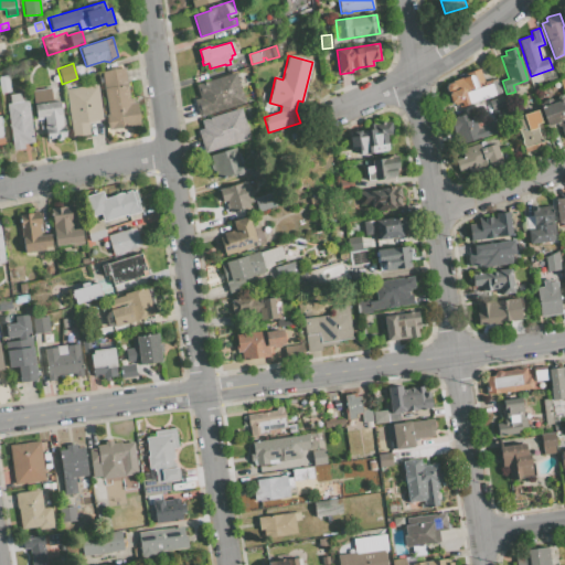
[(100,70),(125,66),(130,104),(138,103),(140,125),(107,129),(105,115),(107,115),(100,70)]
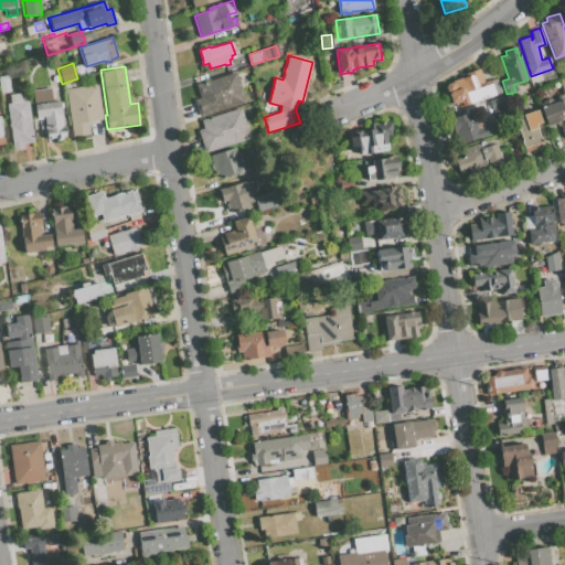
[(490,81),(489,80),(483,82),(479,70),(466,74),(466,76),(452,81),(454,85),(450,83),(447,84),(446,87),(447,91),(449,92),(448,95),(451,103),(454,104),(460,102),(461,106),(501,93),(496,78),(490,81)]
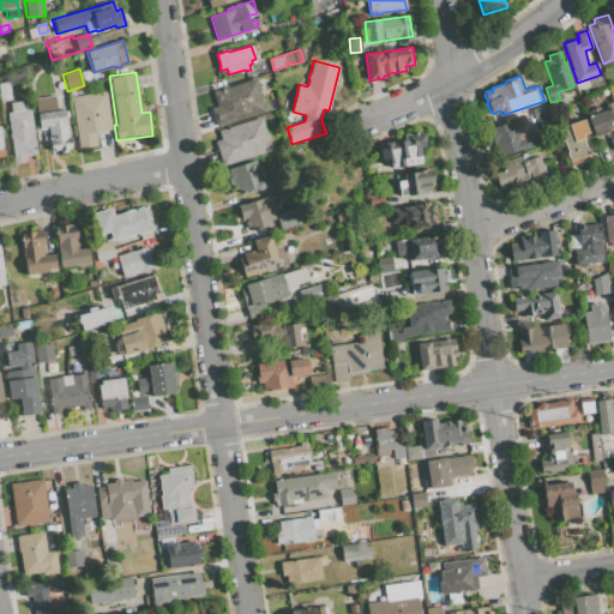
[(217,127),(266,112),(256,79),(212,92),(217,107),(211,109),(217,127)]
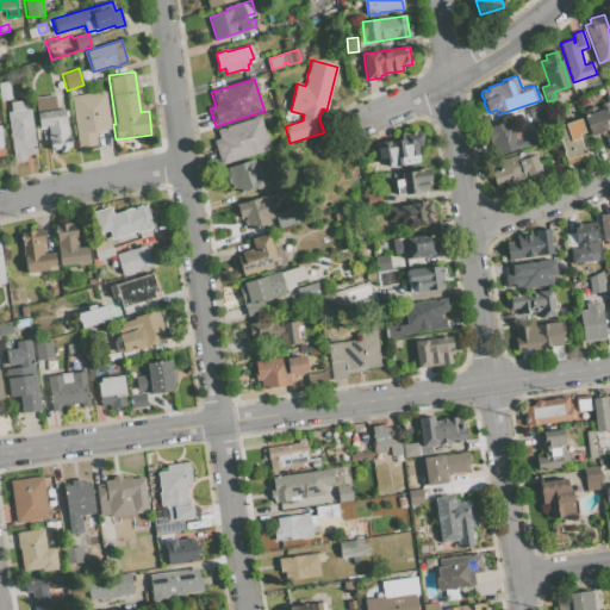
[(0,81),(8,81),(11,99),(0,99),(0,81)]
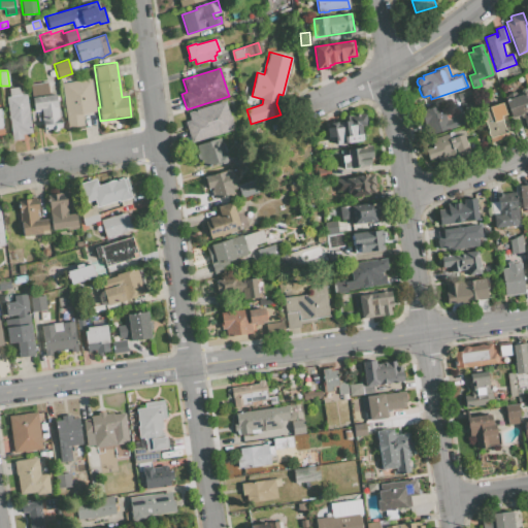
[(61,84),(91,79),(95,111),(81,113),(84,126),(67,128),(61,84)]
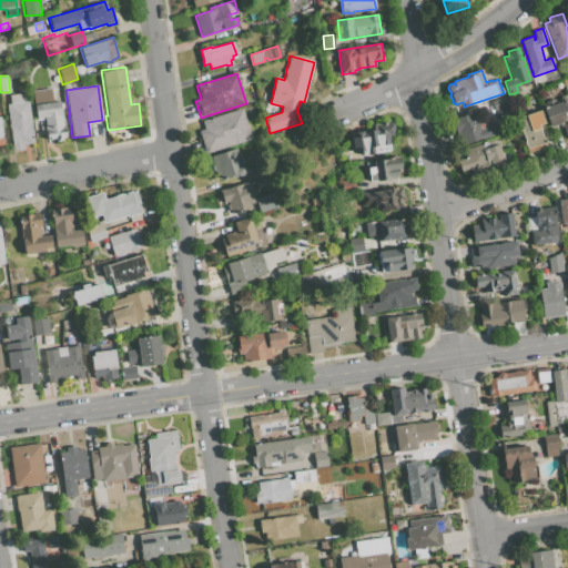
[(31,91),(50,88),(52,103),(61,101),(67,138),(62,138),(62,141),(54,142),(54,139),(47,140),(43,117),(36,118),(31,91)]
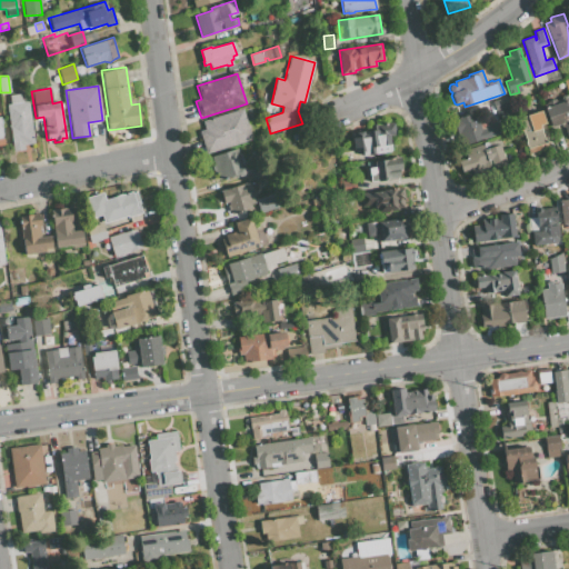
[(7,105),(10,103),(9,96),(20,93),(22,102),(28,101),(33,142),(23,145),(23,149),(12,151),(7,105)]
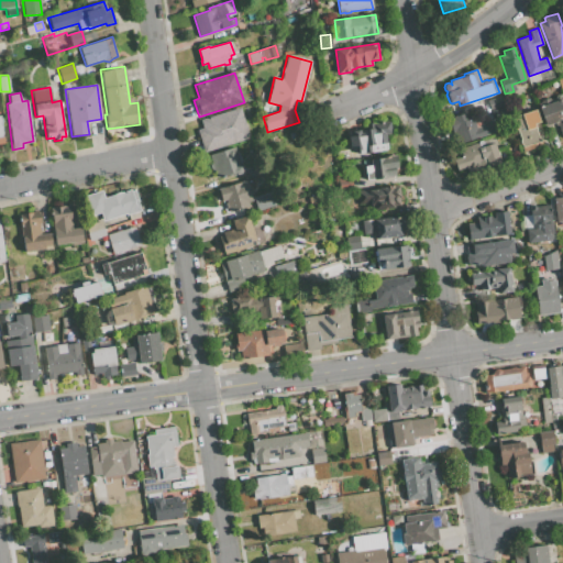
[(562,135),(562,134),(562,100),(561,95),(543,100),(544,105),(539,107),(544,124),(554,121),(556,128),(559,127),(562,135)]
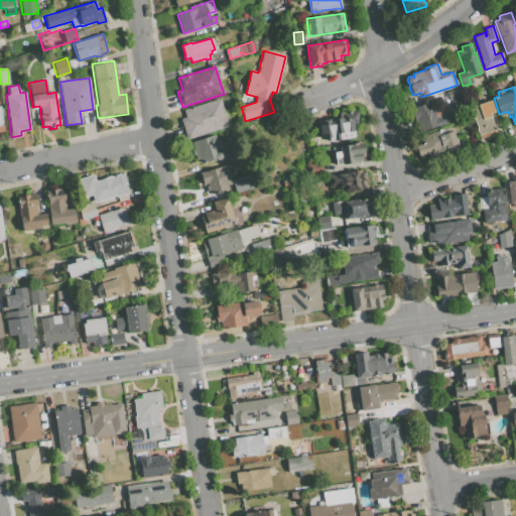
[(446,93),(449,101),(462,96),(459,88),(446,93)]
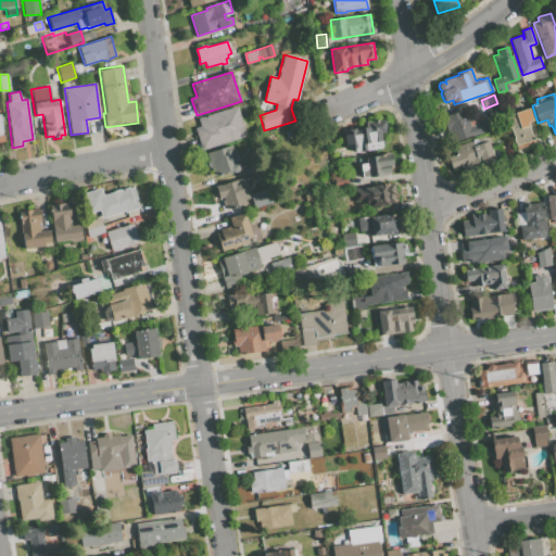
[(201,150),(245,137),(237,106),(198,118),(200,127),(196,128),(201,150)]
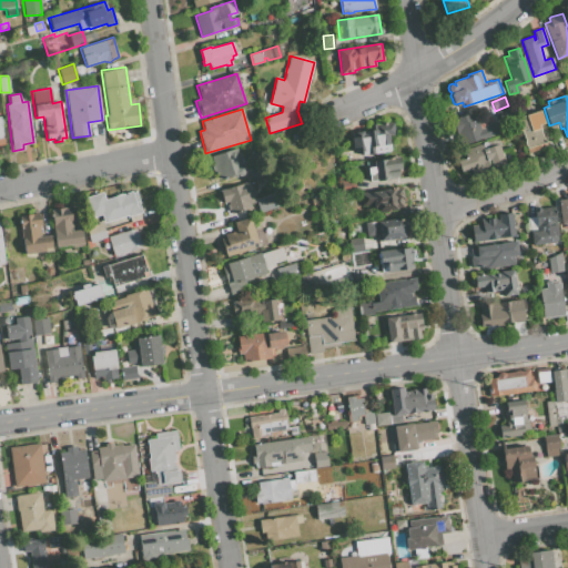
[(528,153),(546,148),(539,125),(544,123),(540,111),(517,119),(528,153)]
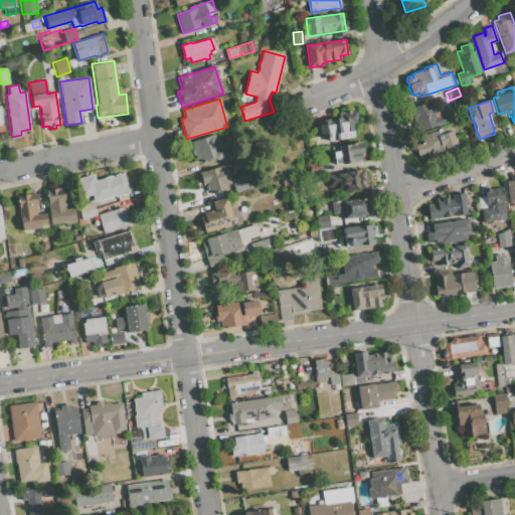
[(417,132),(444,124),(441,116),(436,118),(433,109),(431,109),(427,103),(410,109),(417,132)]
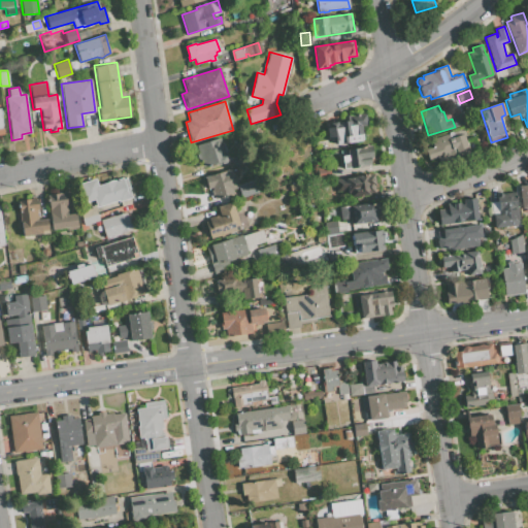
[(337,144),(363,141),(362,134),(359,134),(358,132),(362,132),(361,126),(367,126),(365,114),(351,116),(352,120),(329,123),(329,128),(327,128),(329,137),(331,137),(331,141),(336,140),(337,144)]
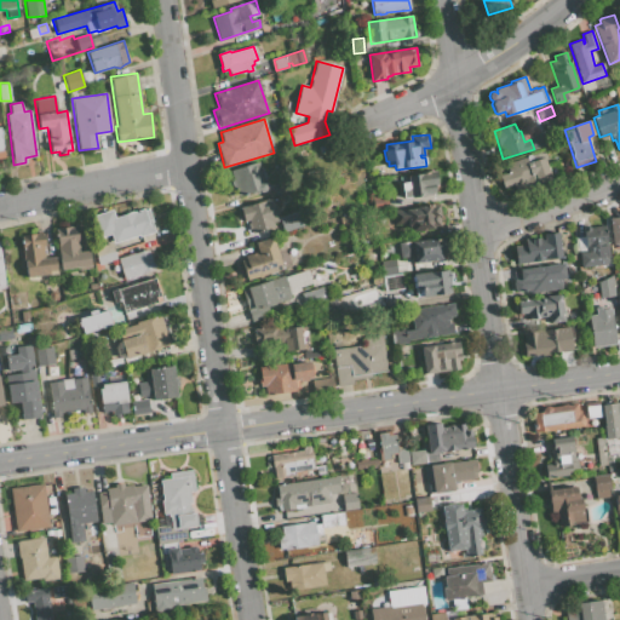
[(540,153),(507,165),(510,172),(500,176),(505,188),(514,185),(517,193),(551,179),(540,153)]
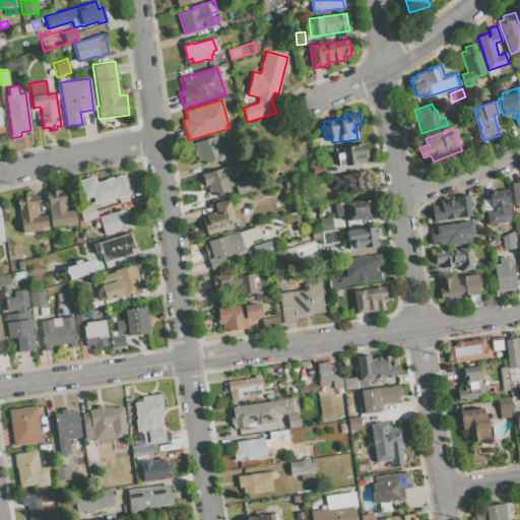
[(201,164),(224,155),(217,135),(194,143),(201,164)]
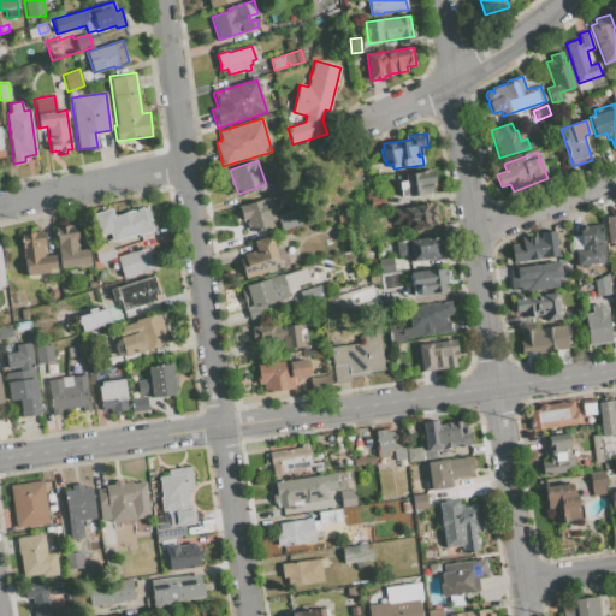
[(401,197),(432,193),(431,184),(434,184),(433,171),(404,175),(406,182),(398,182),(401,197)]
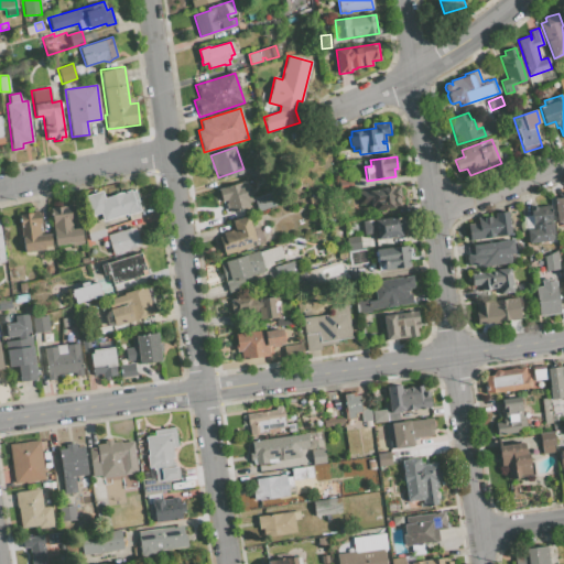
[(340,192),(353,191),(350,176),(338,179),(340,192)]
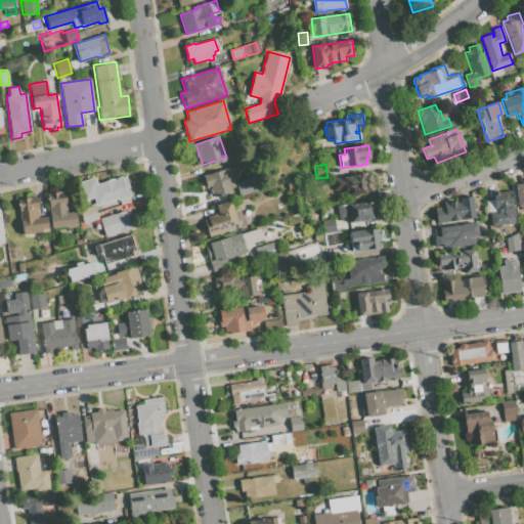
[(214,198),(231,191),(230,188),(234,186),(229,168),(203,176),(206,188),(211,186),(214,198)]
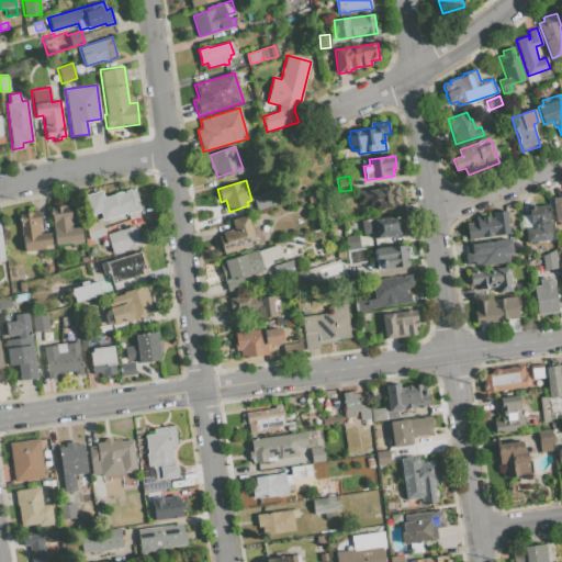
[(373,209),(398,205),(396,183),(378,186),(378,190),(368,191),(368,192),(356,194),(357,203),(370,202),(371,206),(372,205),(373,209)]
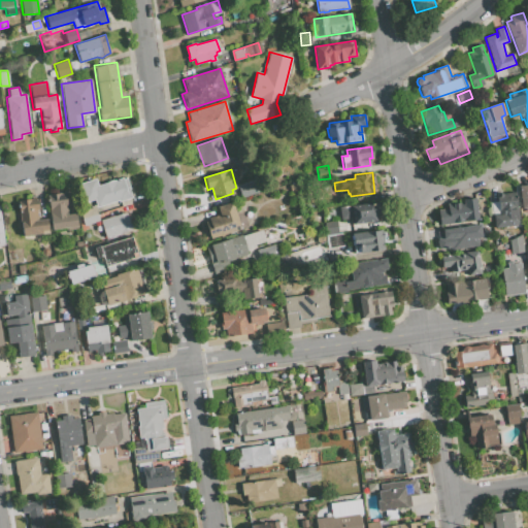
[(77,184),(95,178),(97,186),(123,177),(123,179),(127,178),(130,188),(129,188),(132,198),(119,202),(119,200),(96,207),(94,199),(84,202),(77,184)]
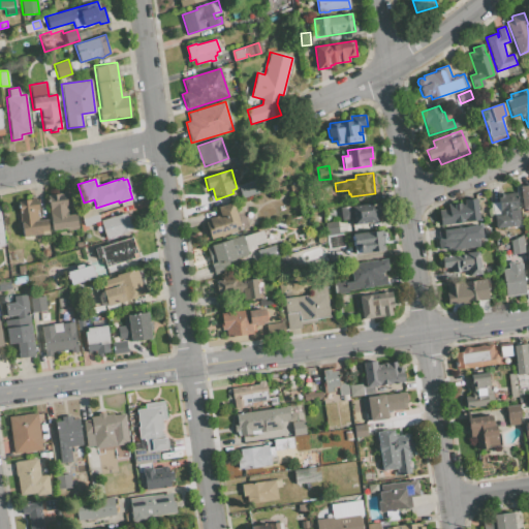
[(242,198),(257,193),(253,182),(239,186),(242,198)]
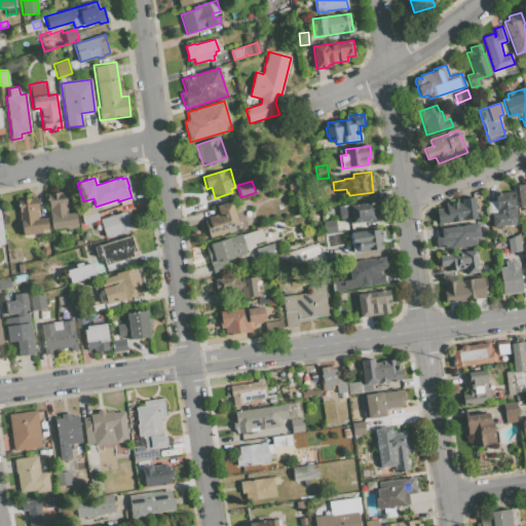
[(291,191),(303,187),(301,181),(289,185),(291,191)]
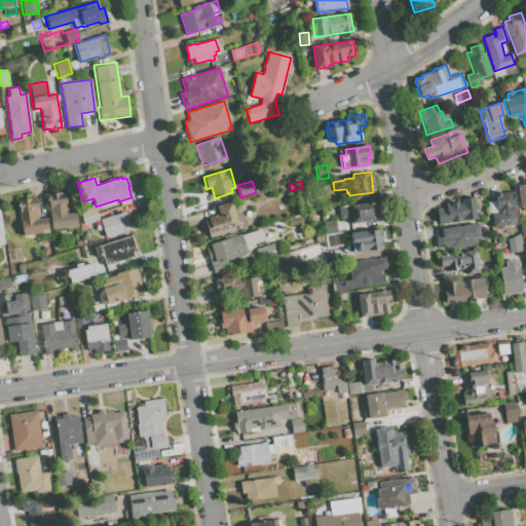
[(525,211),(525,182),(515,185),(520,212),(525,211)]
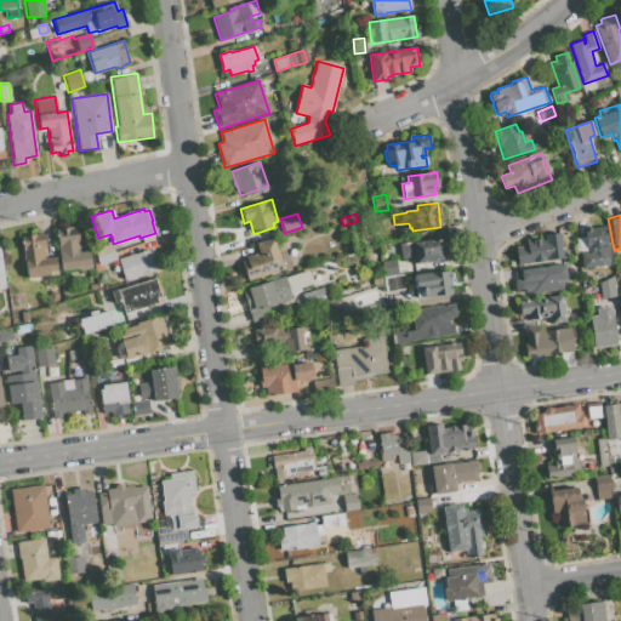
[(55,227),(69,226),(69,229),(77,228),(79,254),(90,252),(92,271),(79,272),(79,268),(60,271),(55,227)]
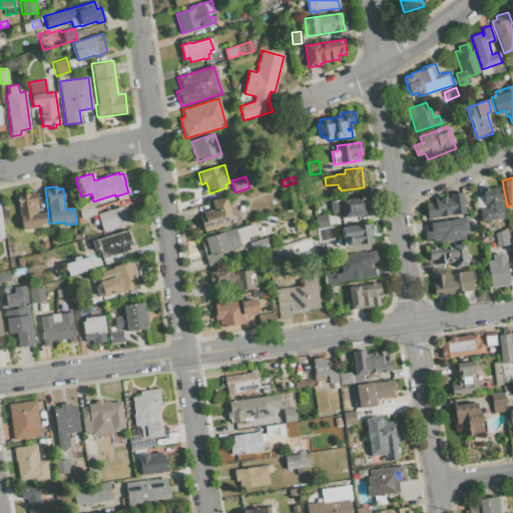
[(481,221),(504,217),(499,186),(481,189),(484,208),(479,209),(481,221)]
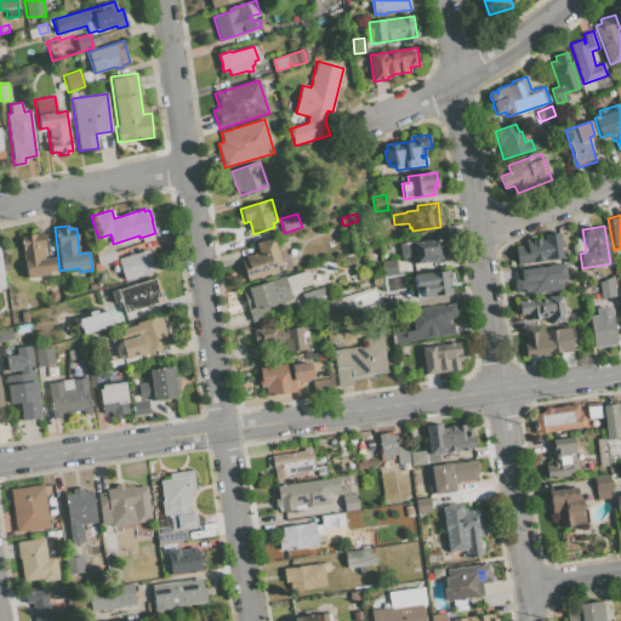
[(20,237),(41,233),(45,258),(55,257),(57,274),(26,278),(20,237)]
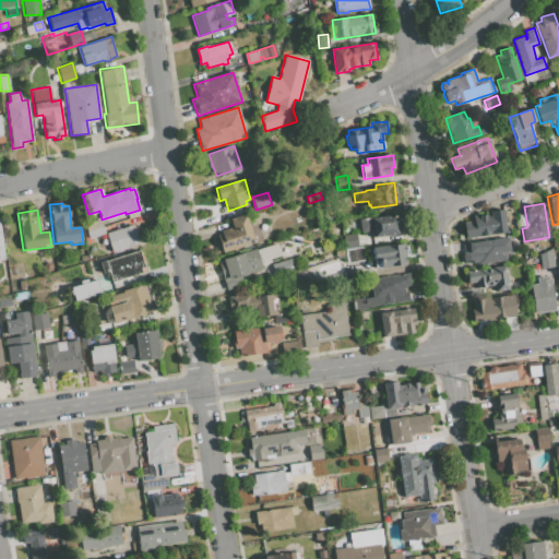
[(504,235),(502,210),(490,211),(490,214),(473,216),(473,222),(464,222),(466,238),(504,235)]
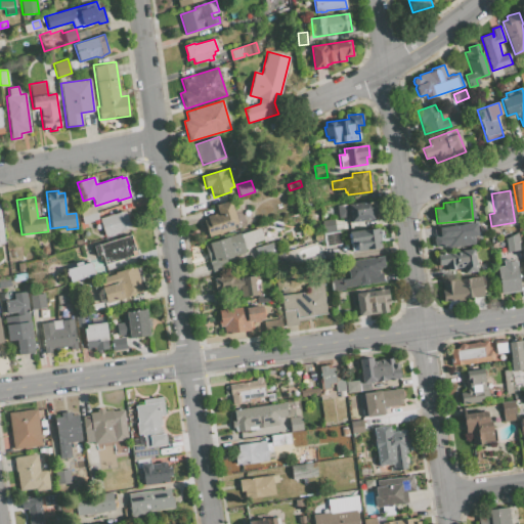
[(209,237),(239,227),(238,225),(246,222),(242,210),(234,213),(230,201),(215,206),(219,216),(208,219),(209,222),(205,223),(209,237)]
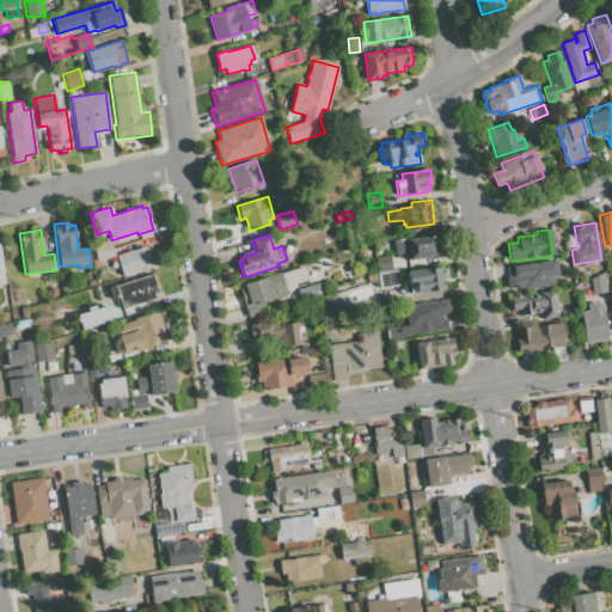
[(409,259),(436,256),(435,249),(440,249),(438,234),(393,239),(395,255),(409,254),(409,259)]
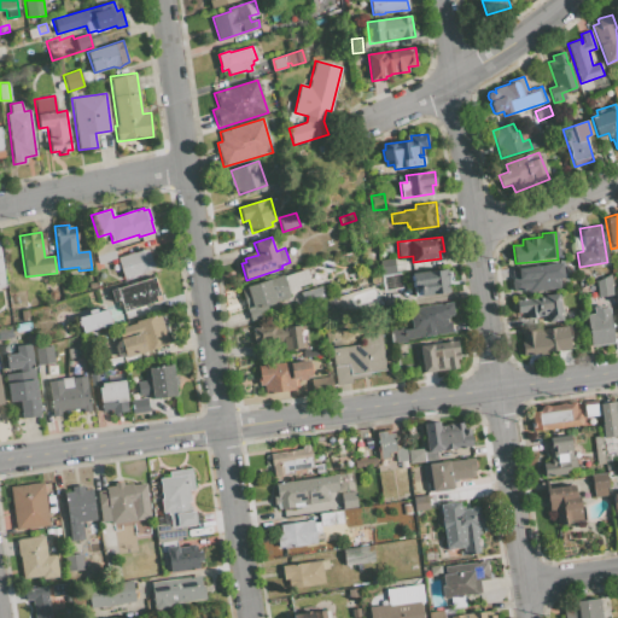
[(93,248),(111,243),(116,258),(98,264),(93,248)]
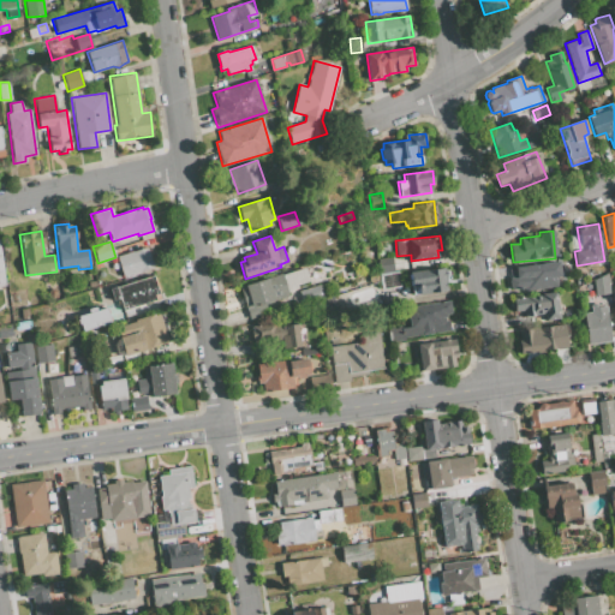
[(117,256),(147,246),(154,268),(123,278),(117,256)]
